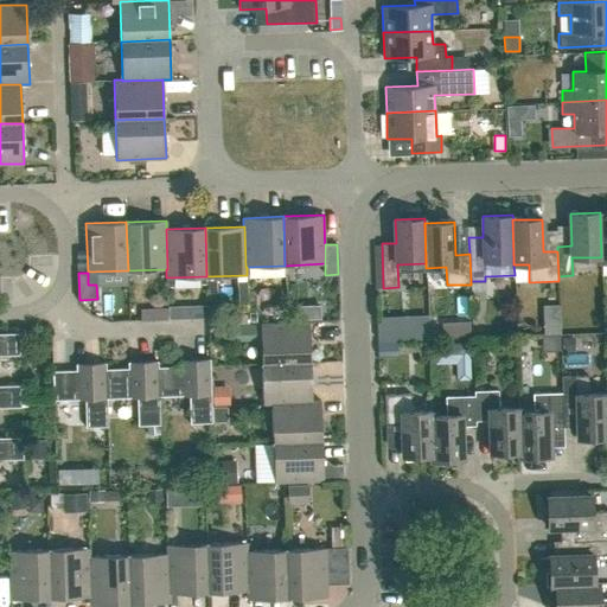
[(208,280),(208,293),(217,292),(217,279),(208,280)]
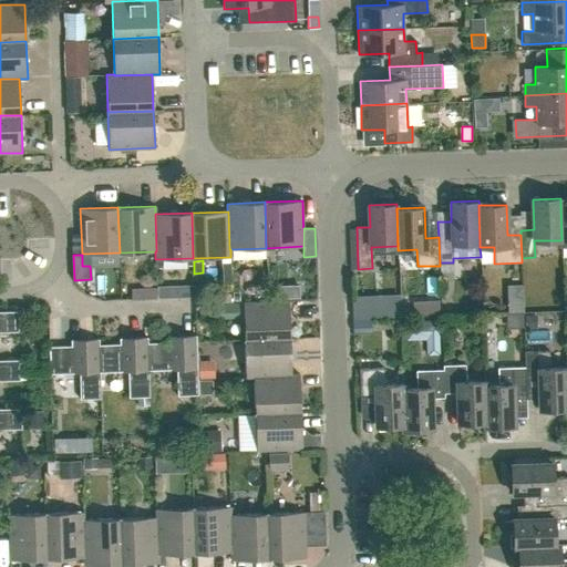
[(222,263),(223,284),(230,284),(230,263),(222,263)]
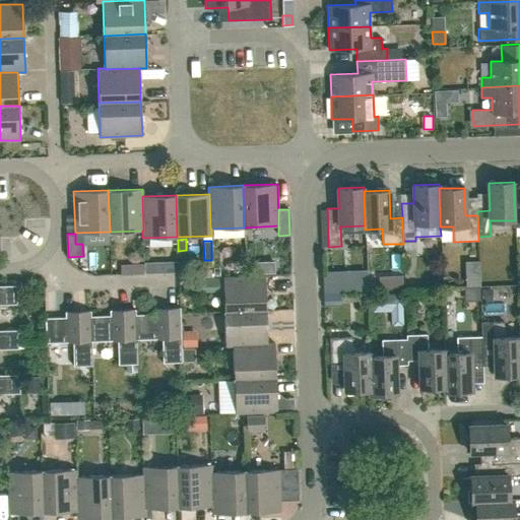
[(223,287),(224,312),(266,310),(265,276),(223,277),(223,287)]
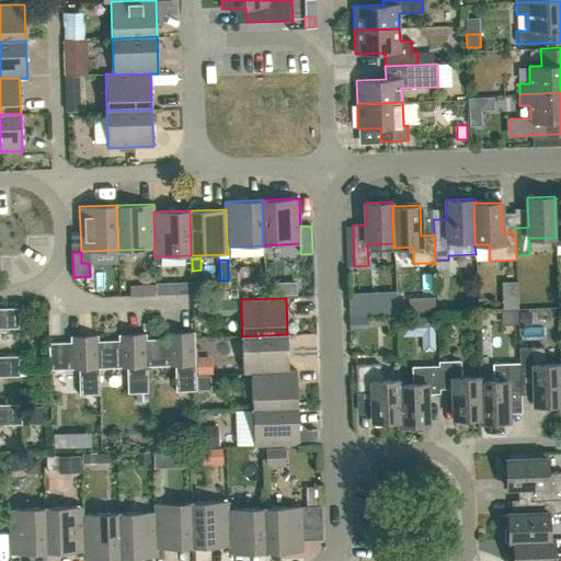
[(0,328),(19,328),(18,307),(0,307),(0,328)]
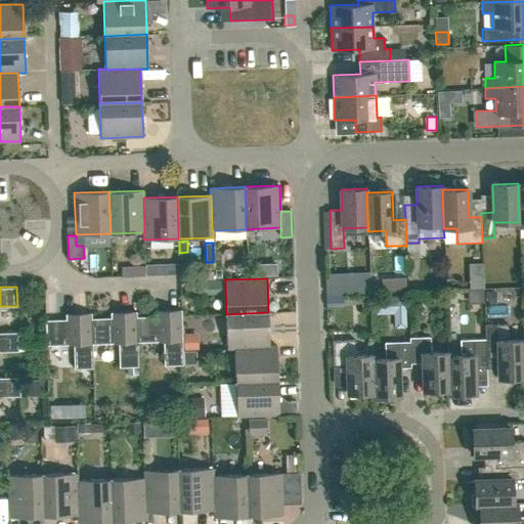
[(393,298),(393,314),(394,330),(406,329),(405,314),(404,297),(393,298)]
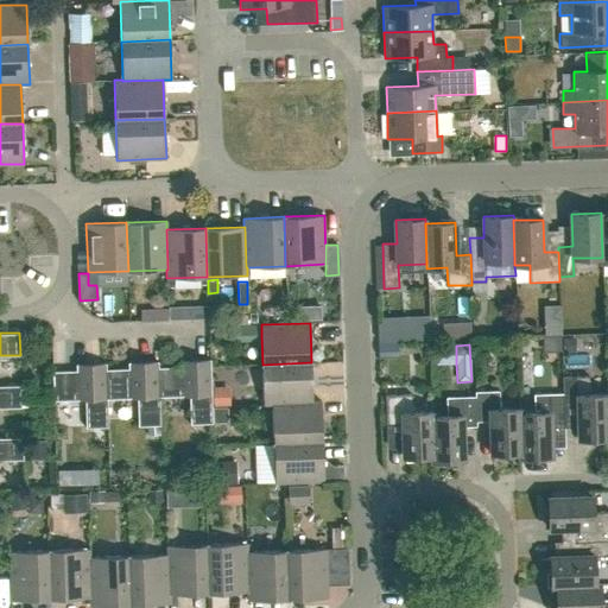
[(197,360),(197,366),(158,367),(159,397),(189,396),(190,424),(213,424),(210,360),(197,360)]
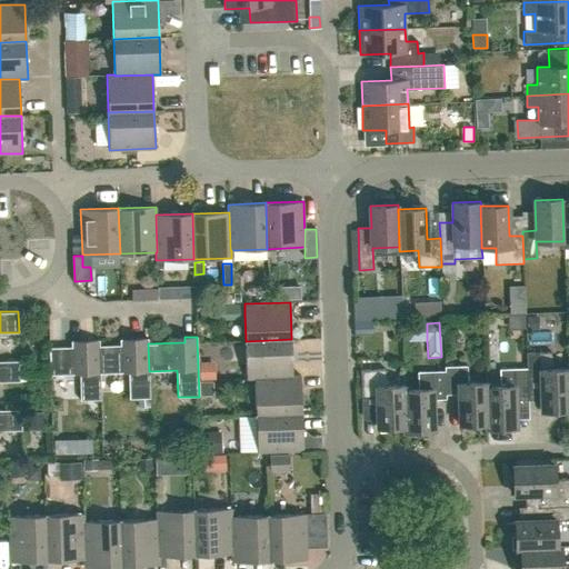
[(129,399),(150,398),(149,371),(148,343),(148,338),(136,339),(136,345),(99,346),(100,373),(128,372),(129,399)]
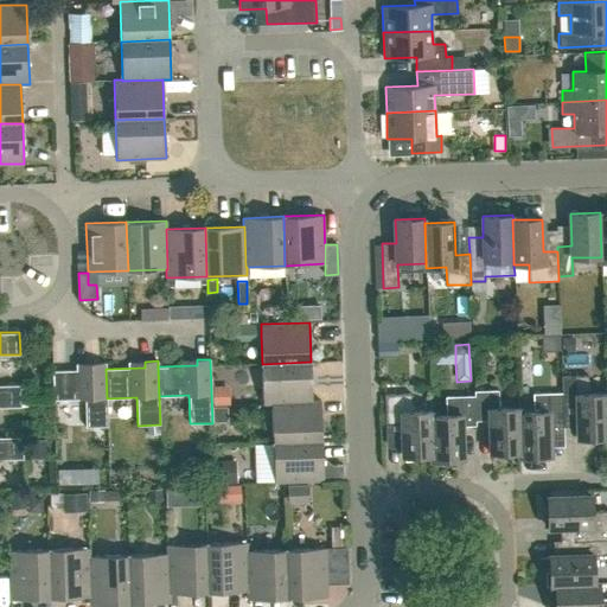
[(262,364),(263,404),(272,403),(312,402),(312,401),(311,362),(262,364)]
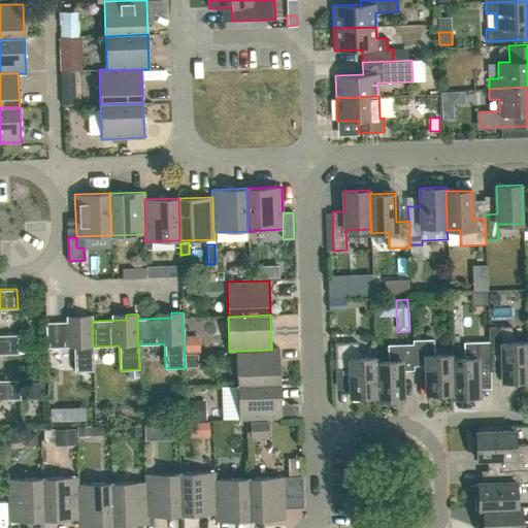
[(74,371),(94,371),(93,347),(92,321),(92,316),(80,316),(80,321),(45,323),(46,349),(73,347),(74,371)]
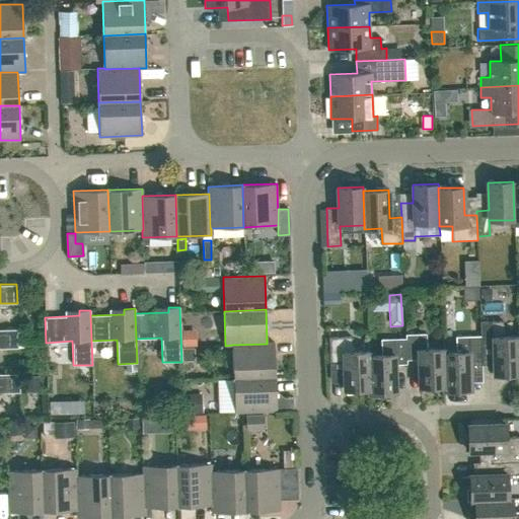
[(495,375),(518,374),(518,373),(518,359),(518,340),(518,336),(501,337),(501,321),(479,321),(480,336),(482,348),(493,347),(495,375)]
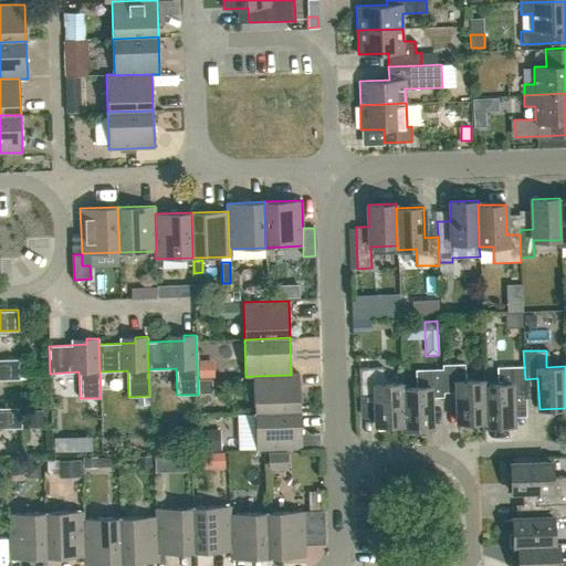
[(20,358),(0,359),(0,379),(20,379),(20,358)]
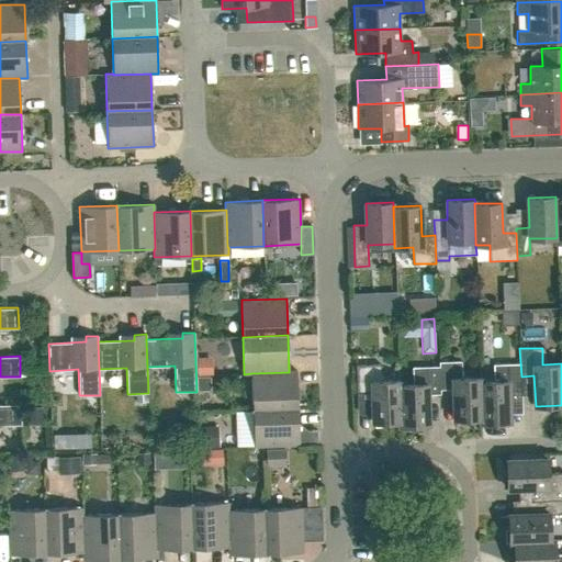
[(453,389),(454,419),(481,418),(482,418),(481,381),(481,377),(461,378),(461,361),(439,362),(439,367),(440,390),(453,389)]
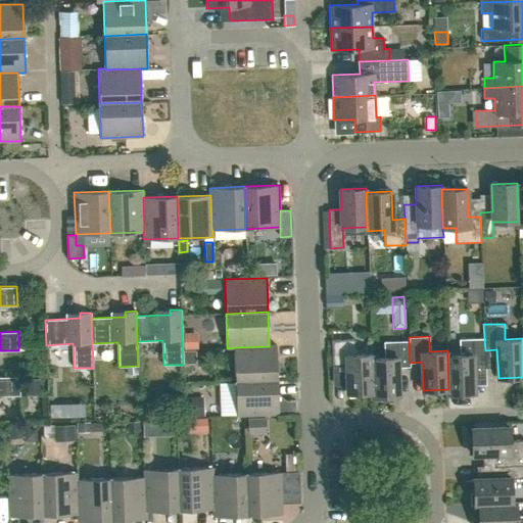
[(485,364),(485,350),(484,338),(459,339),(459,354),(447,354),(448,389),(447,389),(447,393),(474,392),(473,365),(485,364)]
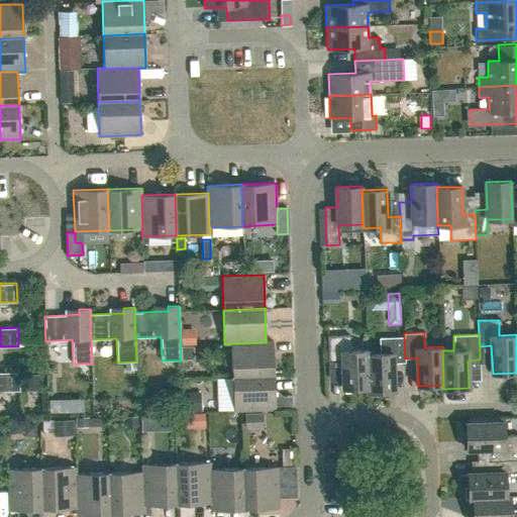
[(343,389),(369,388),(368,353),(368,349),(350,350),(349,335),(327,335),(328,362),(342,360),(343,389)]
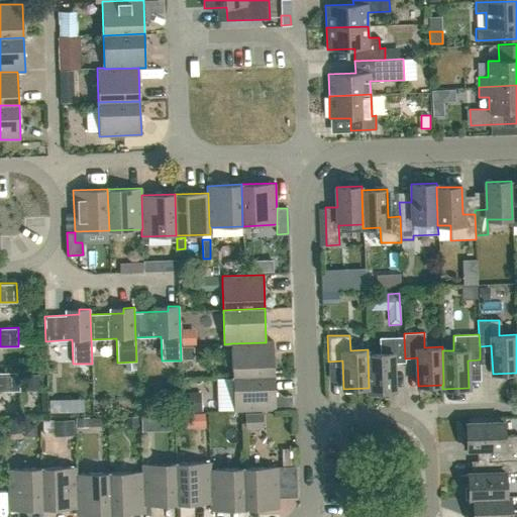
[(393,363),(405,363),(405,358),(404,337),(384,337),(385,353),(368,353),(369,388),(369,392),(394,391),(393,363)]
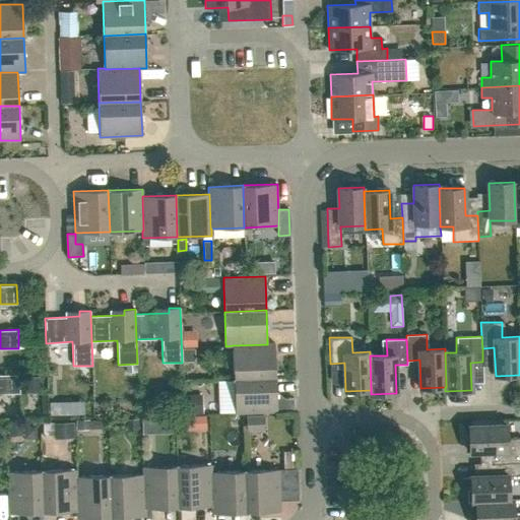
[(275,378),(274,343),(267,343),(267,344),(233,345),(234,379),(275,378)]
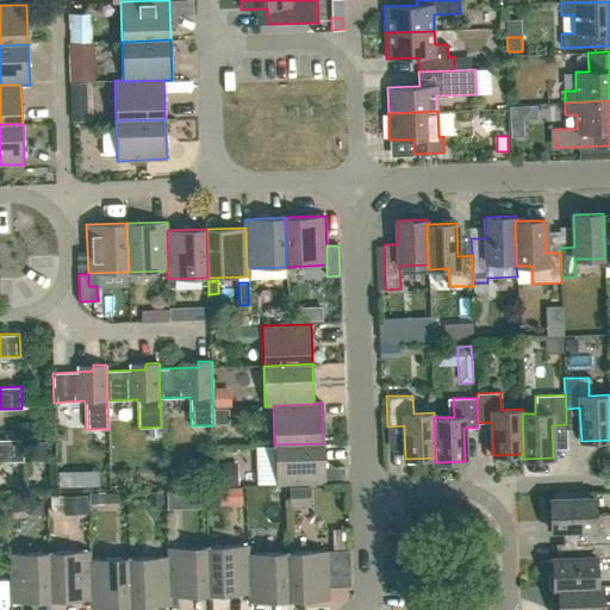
[(0,461),(24,461),(23,439),(0,440),(0,461)]
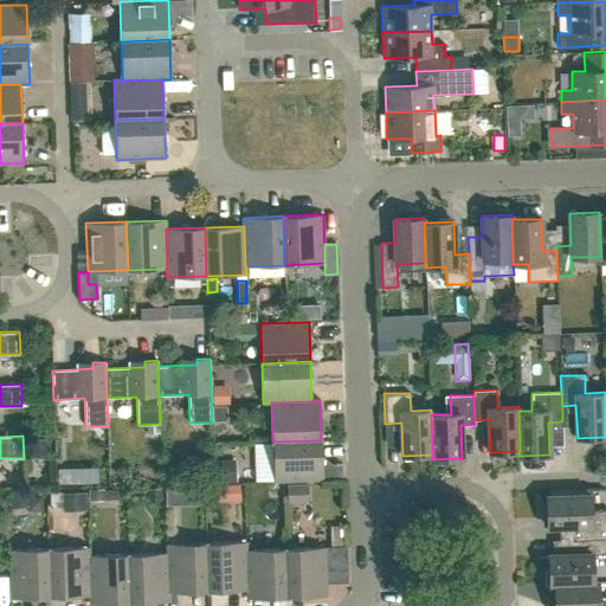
[(274,482),(323,479),(321,440),(272,442),(274,482)]
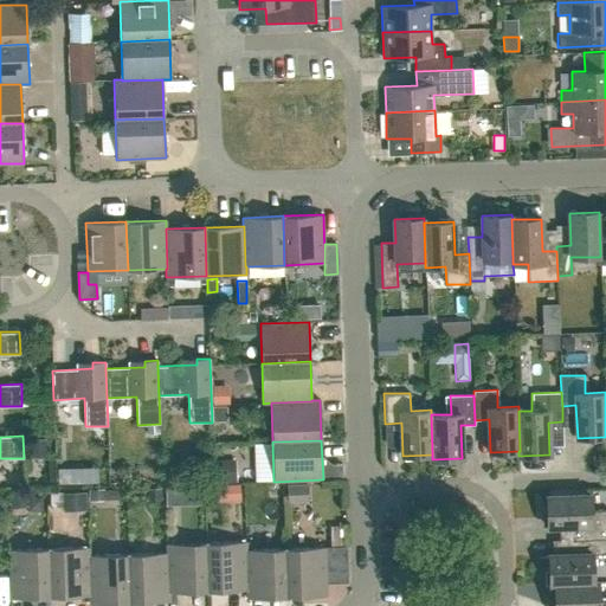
[(60,475),(60,484),(76,484),(76,475),(60,475)]
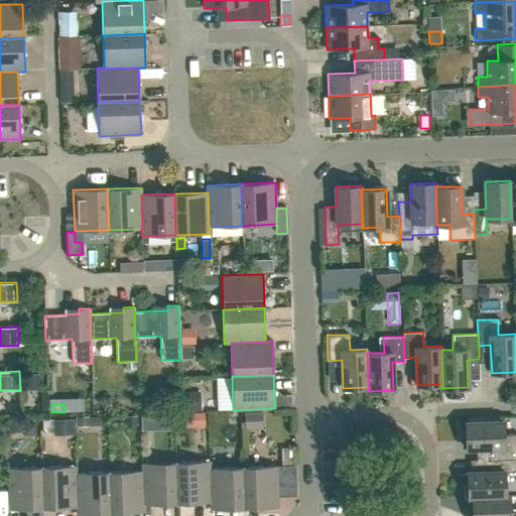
[(258,428),(257,411),(236,412),(237,429),(258,428)]
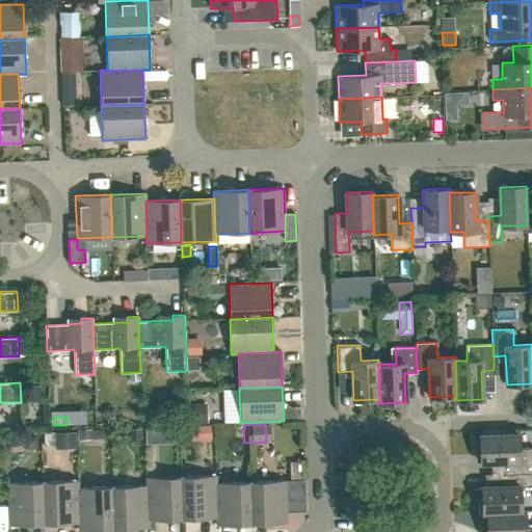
[(160,428),(145,428),(147,446),(161,445),(160,428)]
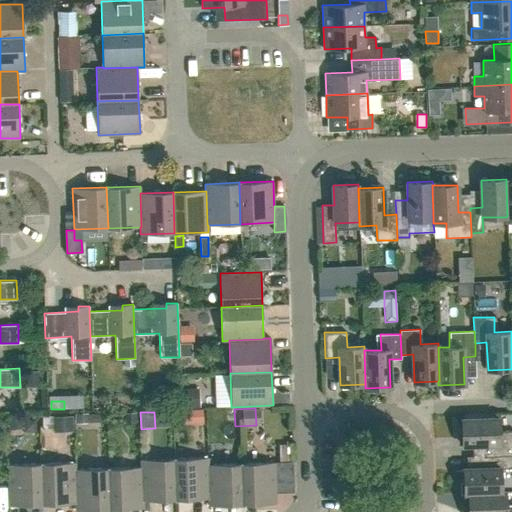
[(462,445),(490,444),(490,456),(511,455),(511,430),(499,431),(499,418),(461,419),(462,445)]
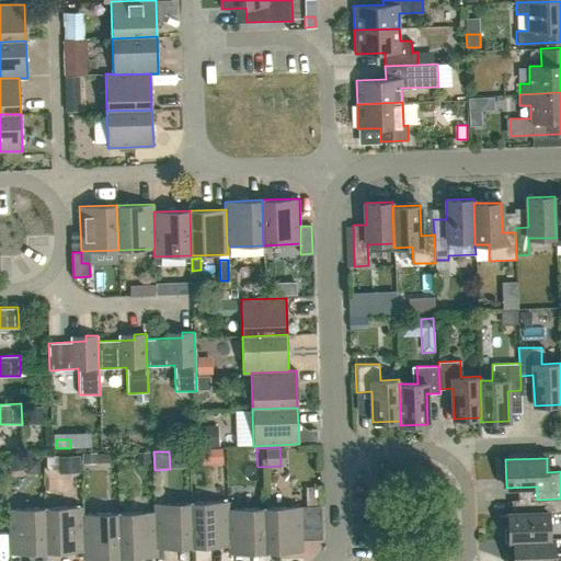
[(560,513),(560,499),(537,500),(528,500),(529,513),(507,514),(508,541),(513,541),(549,540),(549,539),(549,514),(560,513)]
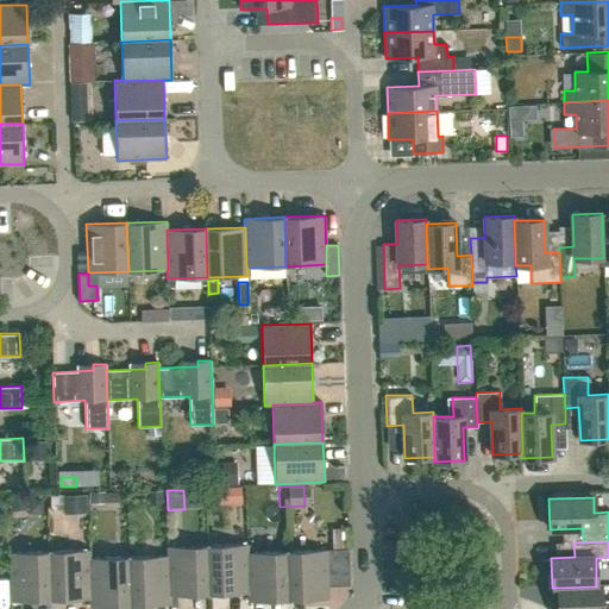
[(248,552),(248,544),(207,545),(209,594),(248,592),(249,592),(248,552)]
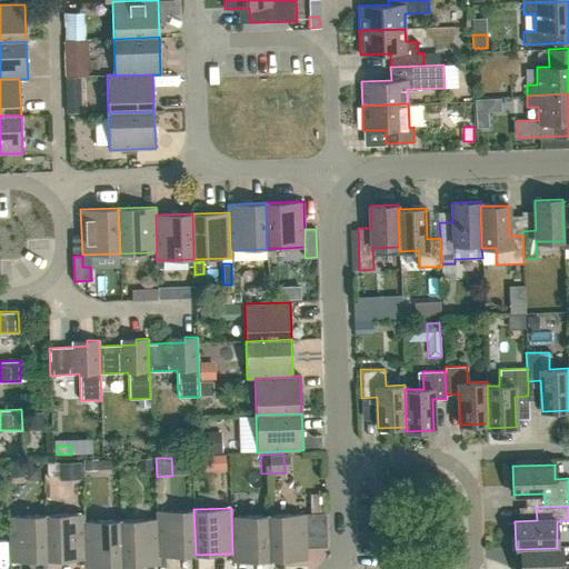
[(193,509),(156,511),(157,519),(159,557),(196,555),(193,509)]
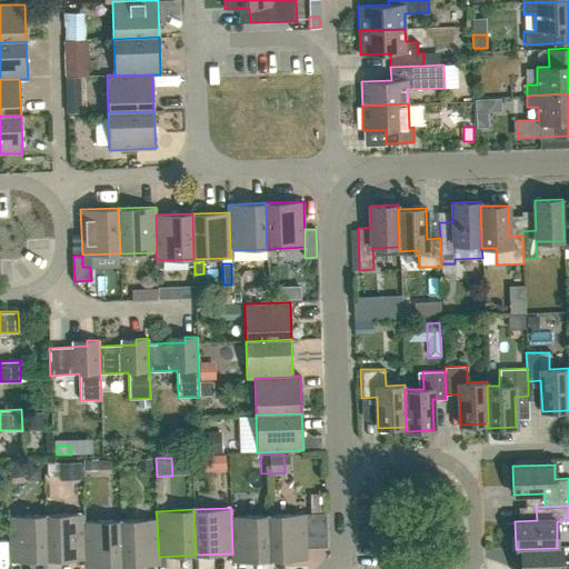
[(85,521),(83,513),(47,515),(48,560),(85,559),(83,521),(85,521)]
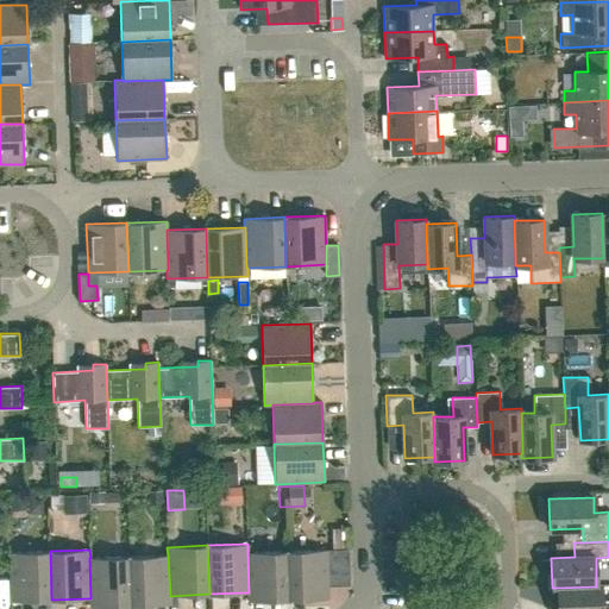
[(288,600),(328,598),(327,550),(287,551),(288,600)]
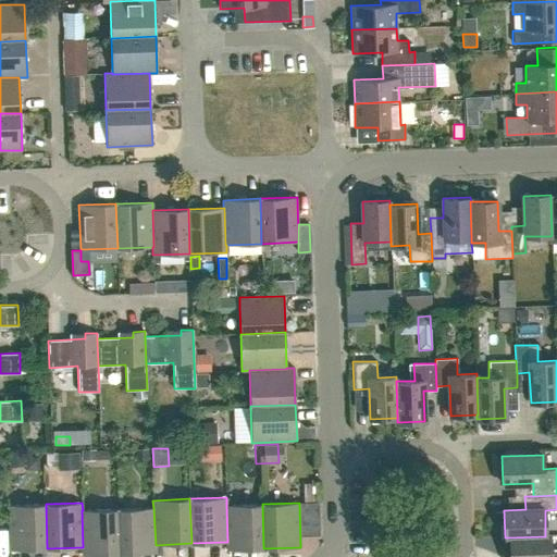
[(46,504),(9,505),(10,551),(47,548),(46,504)]
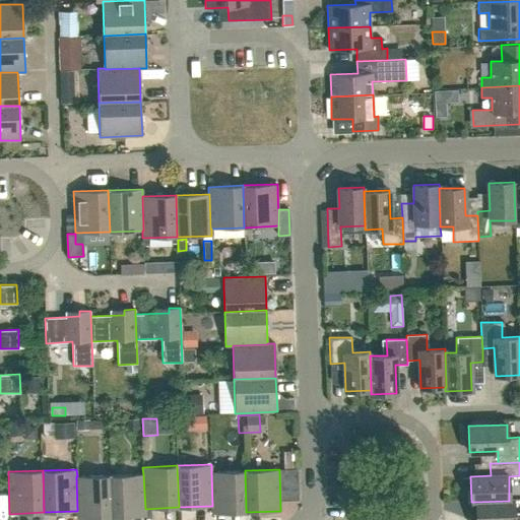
[(211,506),(212,513),(246,512),(245,470),(211,471),(212,506),(211,506)]
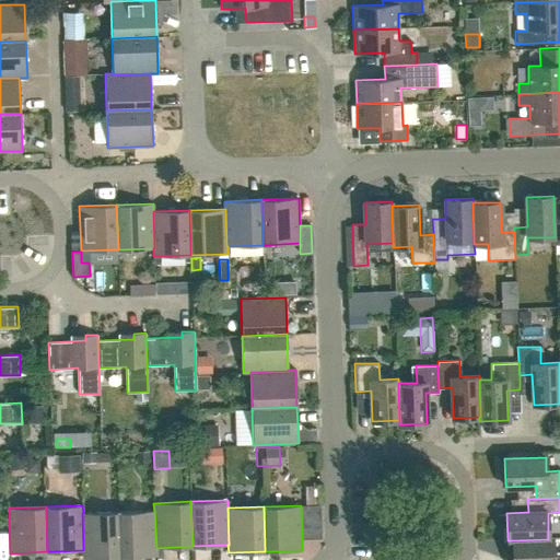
[(120,557),(156,556),(156,548),(154,511),(118,512),(120,557)]
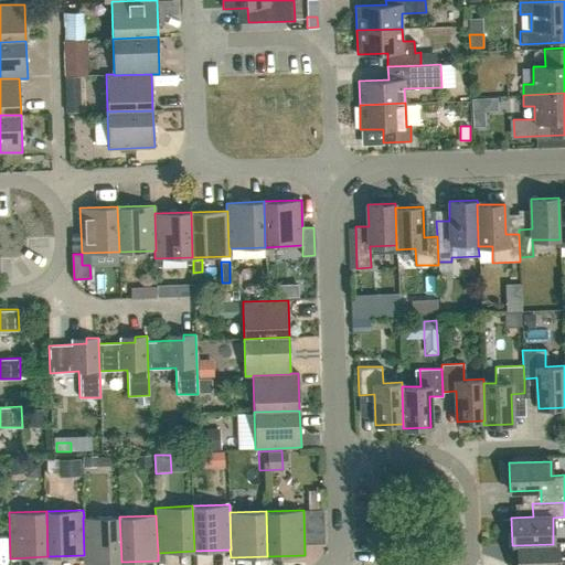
[(84,555),(84,563),(121,562),(119,516),(84,518),(83,518),(84,555)]
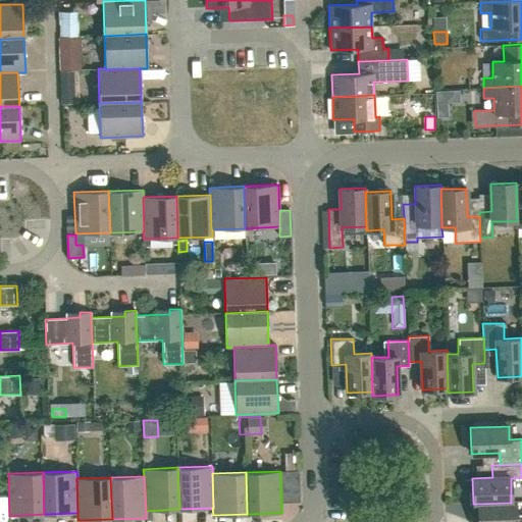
[(521,521),(521,514),(516,515),(515,502),(511,502),(511,503),(477,504),(477,521),(521,521)]
